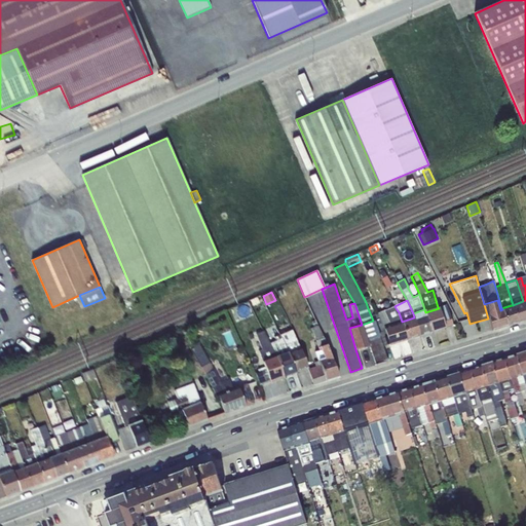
[(497,300),(484,304),(488,318),(492,330),(506,325),(502,309),(500,310),(497,300)]
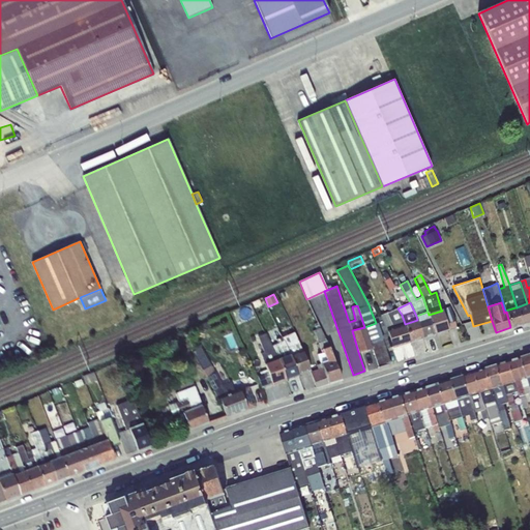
[(517,307),(516,307),(522,324),(529,321),(529,315),(527,303),(517,307)]
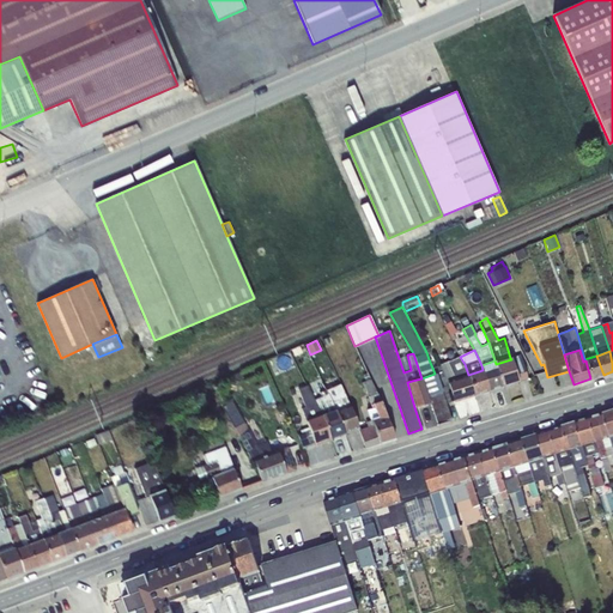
[(520,354),(510,358),(511,359),(519,381),(527,378),(520,354)]
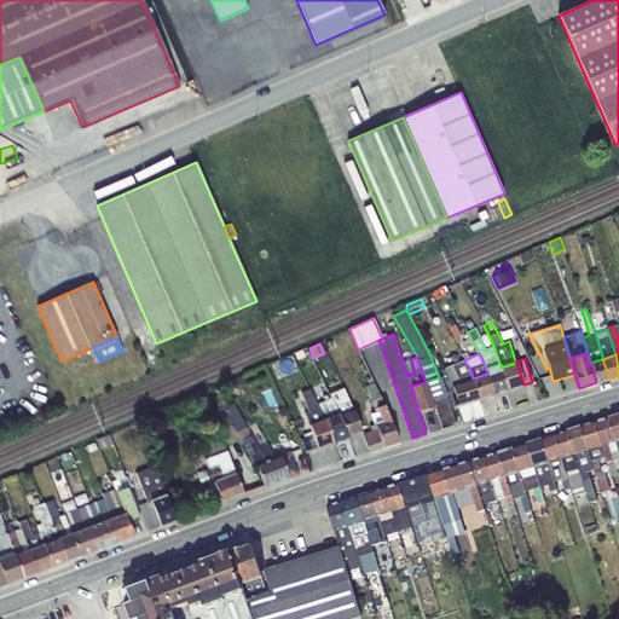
[(590,363),(591,364),(596,382),(609,379),(602,359),(590,363)]
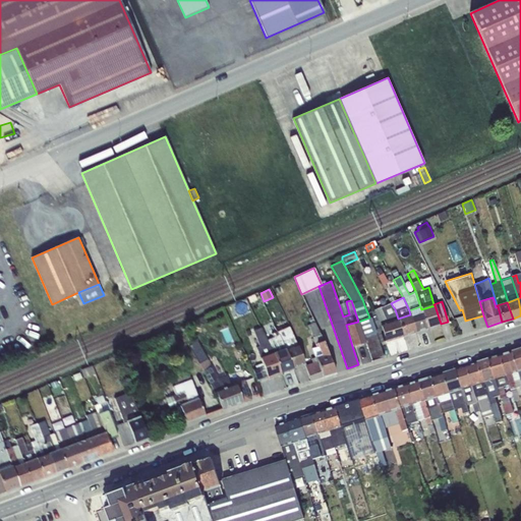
[(369,303),(364,305),(369,317),(370,317),(375,333),(379,343),(386,341),(381,324),(374,310),(373,310),(369,303)]
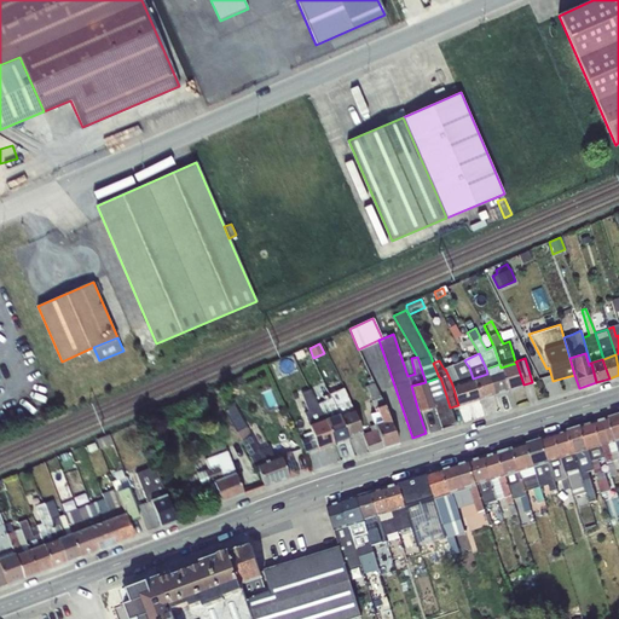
[(452,385),(473,379),(469,368),(464,360),(445,369),(452,385)]
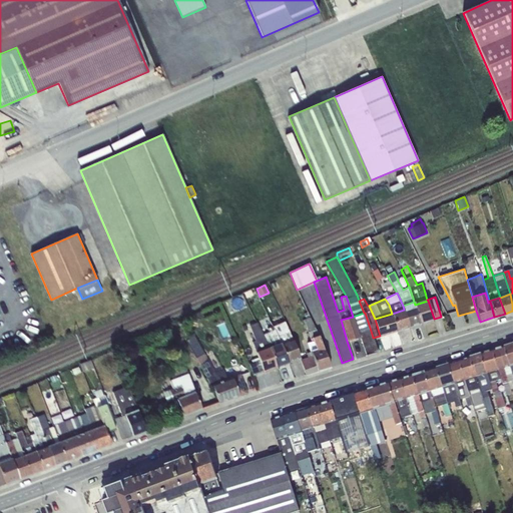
[(415,305),(421,323),(434,319),(428,301),(415,305)]
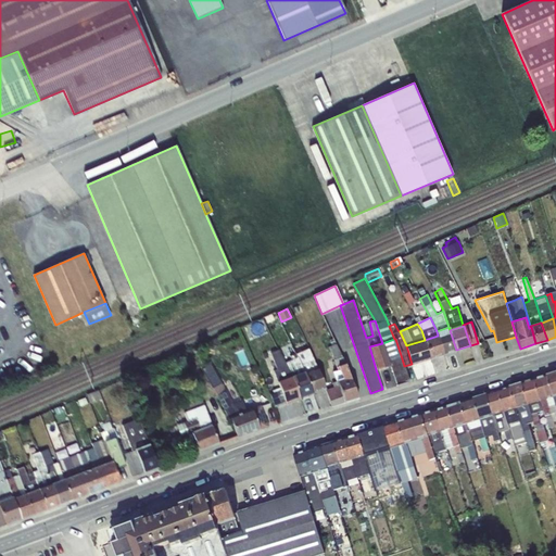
[(438,336),(443,354),(456,350),(450,330),(449,327),(437,331),(438,336)]
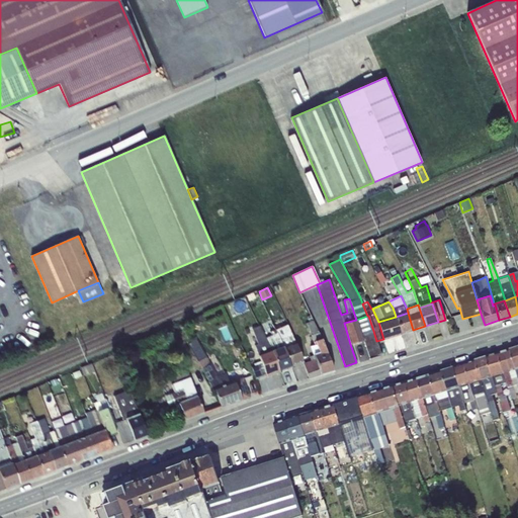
[(396,317),(401,334),(413,330),(408,313),(396,317)]
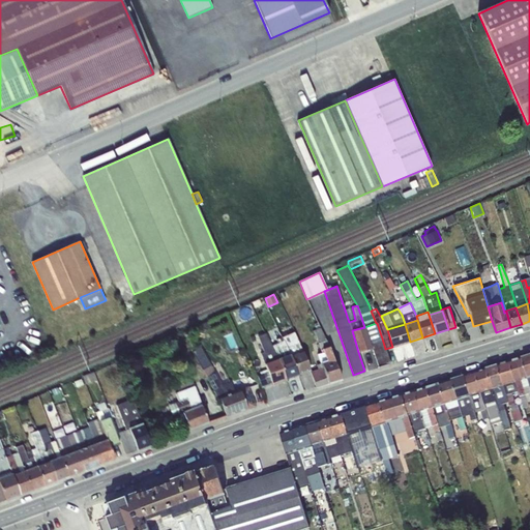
[(322,349),(328,347),(326,340),(317,323),(307,327),(311,332),(313,330),(318,343),(322,353),(324,352),(322,349)]
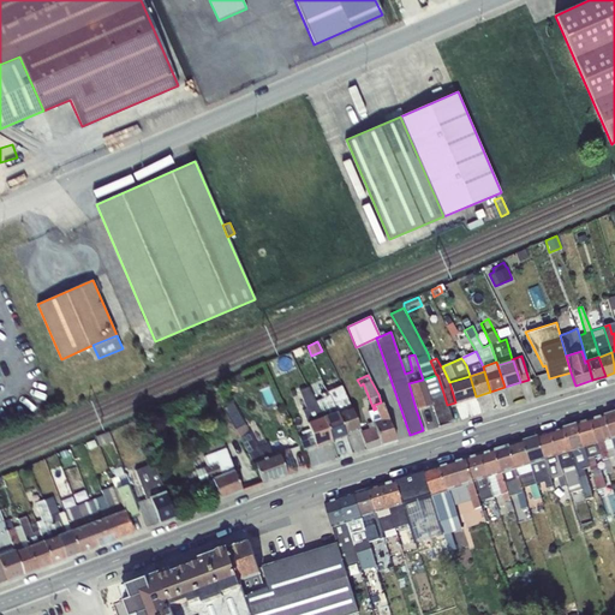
[(436,375),(423,380),(429,396),(443,393),(437,375),(436,375)]
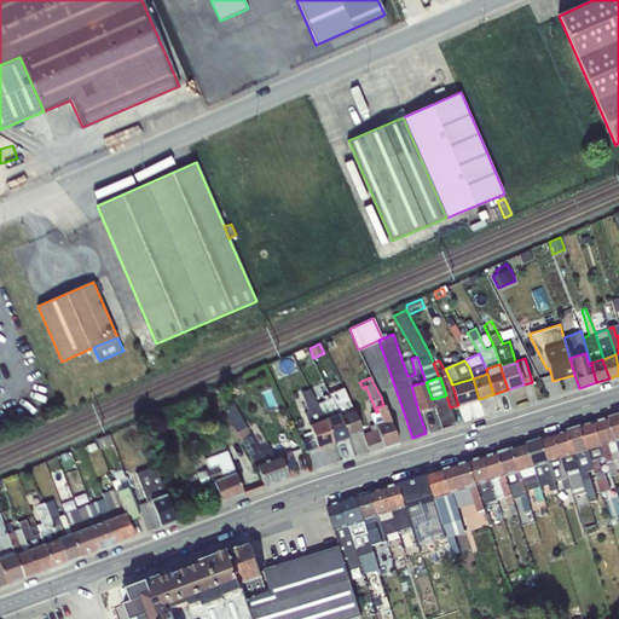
[(452,385),(458,405),(479,399),(473,379),(452,385)]
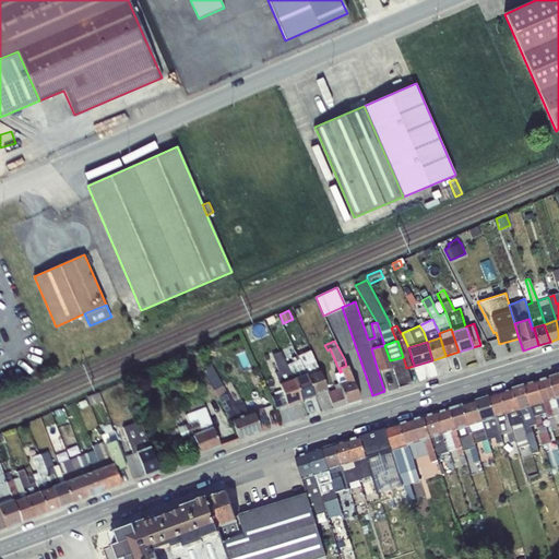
[(390,360),(384,345),(371,348),(378,371),(392,367),(390,360)]
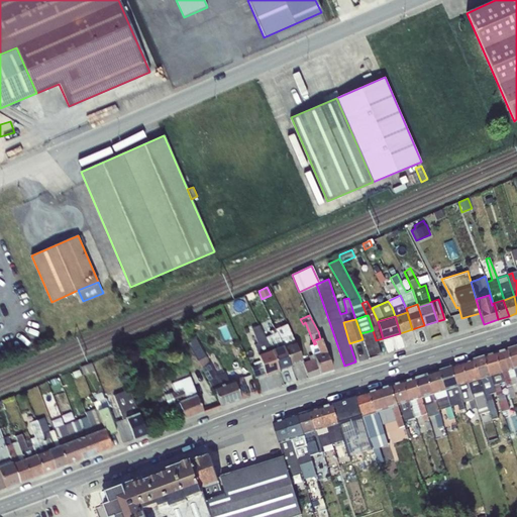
[(265,338),(272,350),(283,346),(277,331),(276,332),(275,328),(272,322),(266,325),(269,331),(270,330),(272,335),(265,338)]
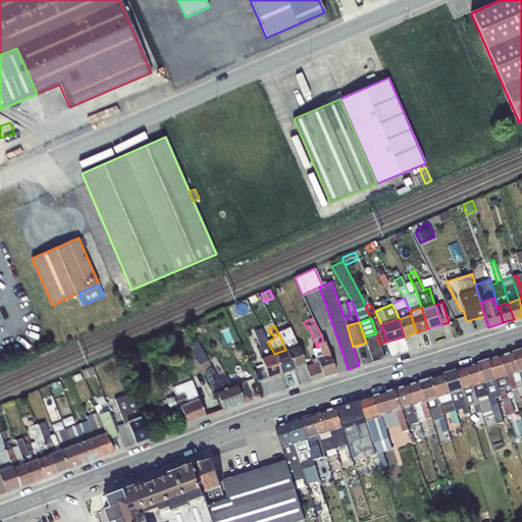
[(290,327),(277,331),(278,335),(279,334),(285,350),(298,346),(290,327)]
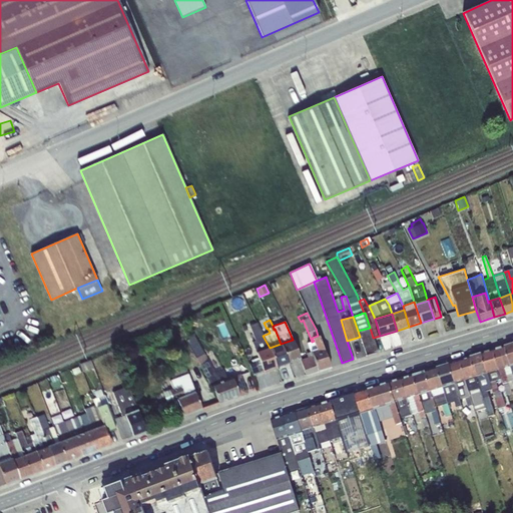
[(270,348),(263,336),(257,324),(249,326),(255,341),(252,342),(258,353),(270,348)]
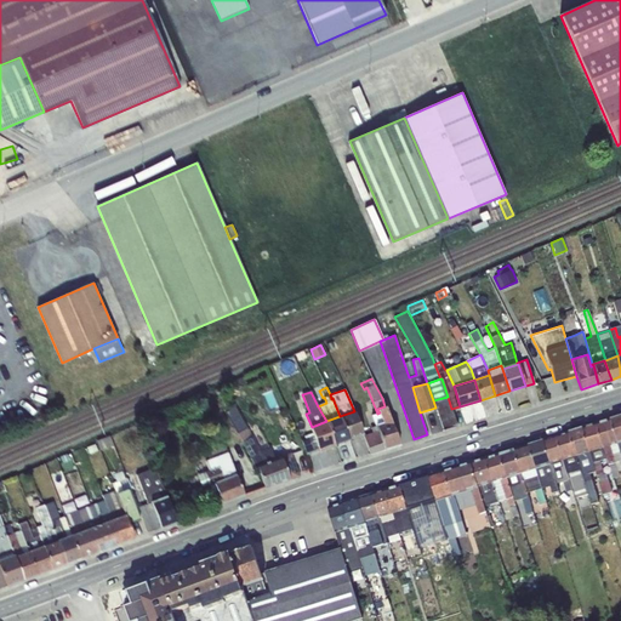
[(456,426),(451,409),(448,397),(433,400),(436,408),(443,429),(456,426)]
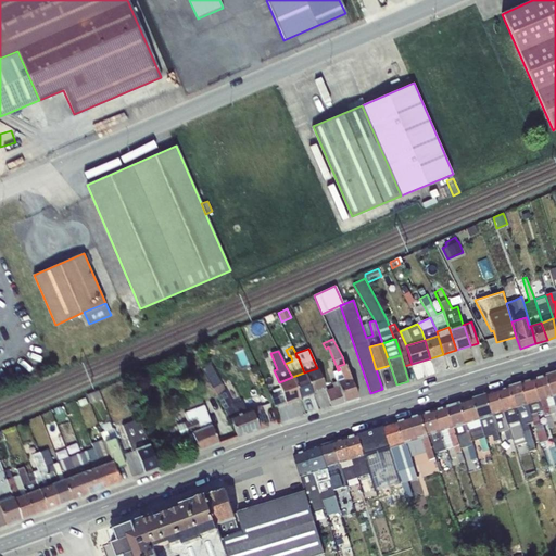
[(342,379),(337,381),(344,402),(357,397),(344,364),(338,366),(340,369),(342,379)]
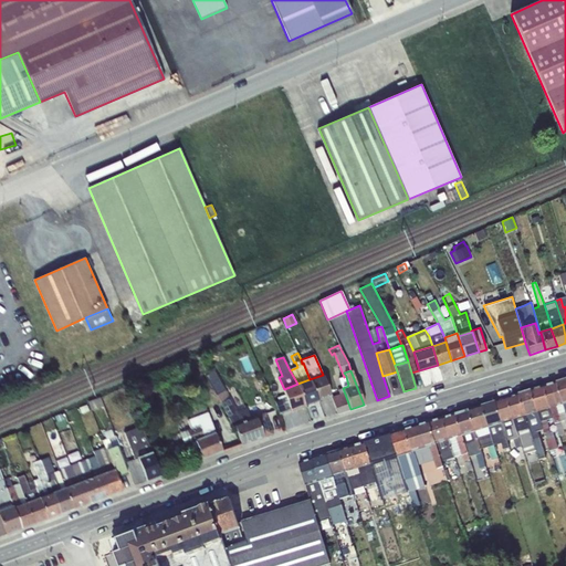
[(310,379),(317,400),(331,396),(323,375),(310,379)]
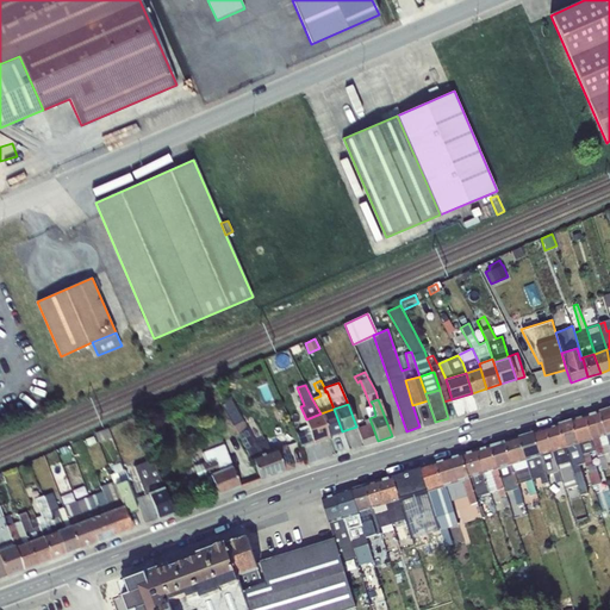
[(375,416),(373,405),(371,406),(366,408),(369,417),(369,418),(375,416)]
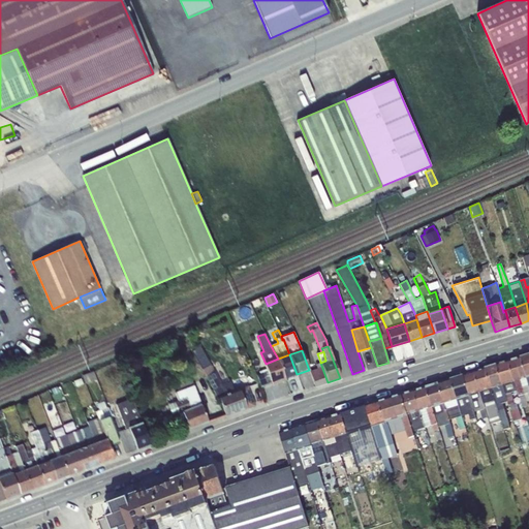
[(278,359),(285,378),(297,374),(289,354),(278,359)]
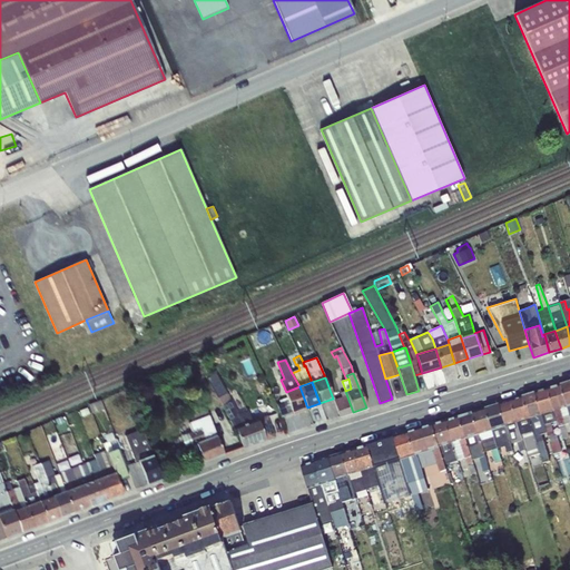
[(300,386),(286,392),(288,400),(293,413),(307,408),(300,386)]
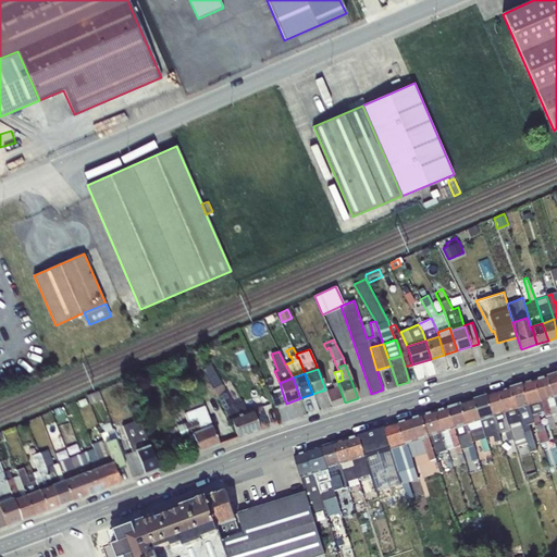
[(554,397),(548,378),(535,381),(541,400),(554,397)]
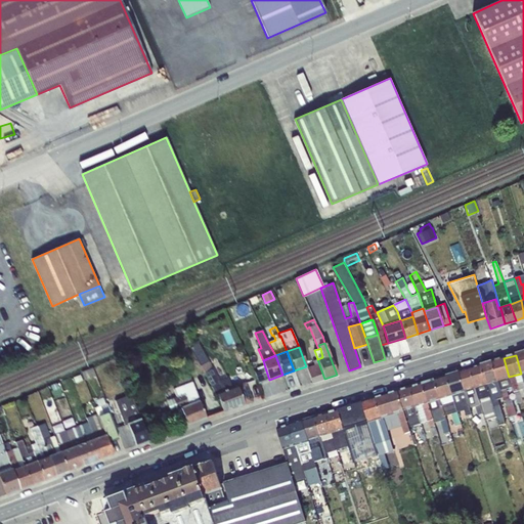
[(314,364),(307,367),(312,383),(324,379),(317,359),(317,358),(313,360),(314,364)]
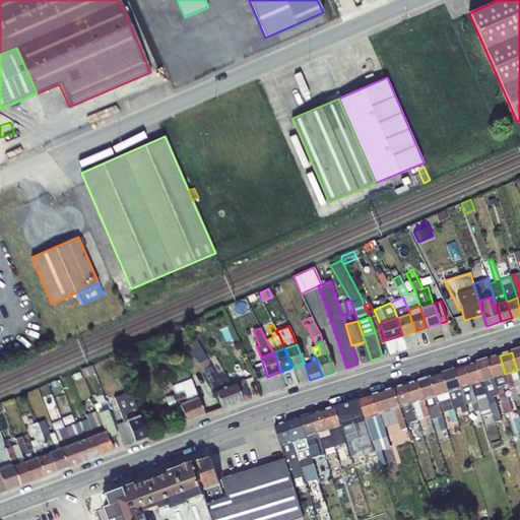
[(505,374),(500,355),(489,360),(494,378),(505,374)]
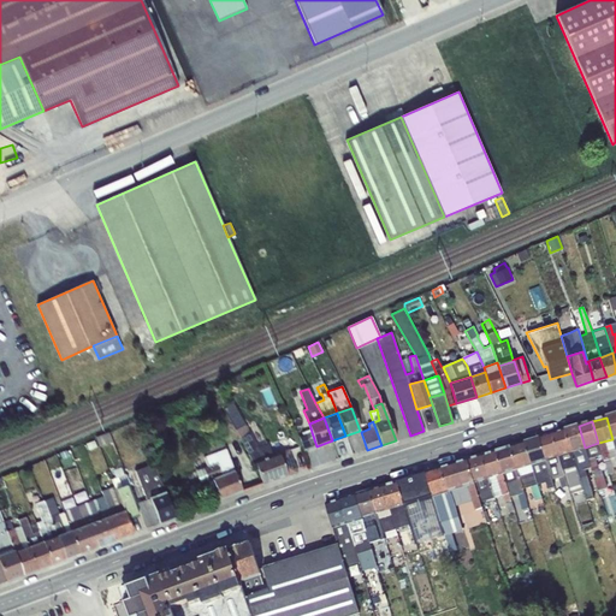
[(200,425),(203,436),(213,433),(208,422),(200,425)]
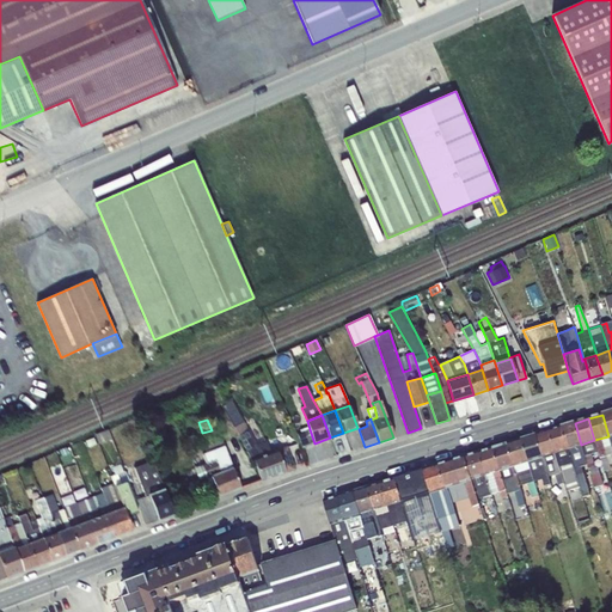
[(233,427),(238,436),(248,430),(249,434),(252,432),(246,420),(233,427)]
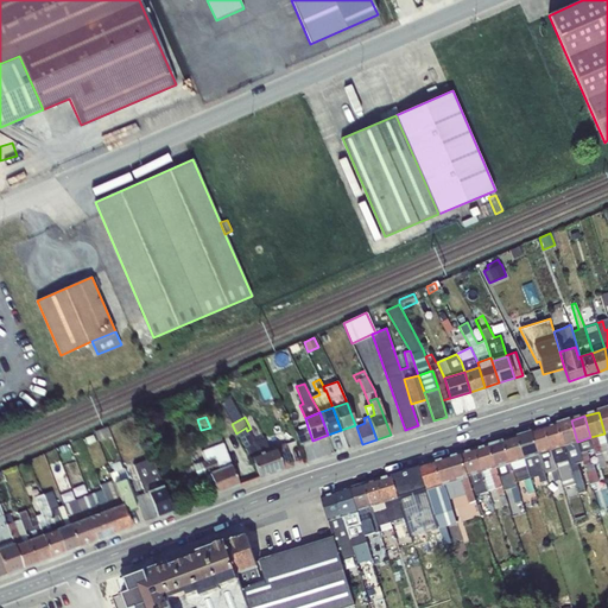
[(577,442),(571,420),(557,424),(564,447),(564,445),(577,442)]
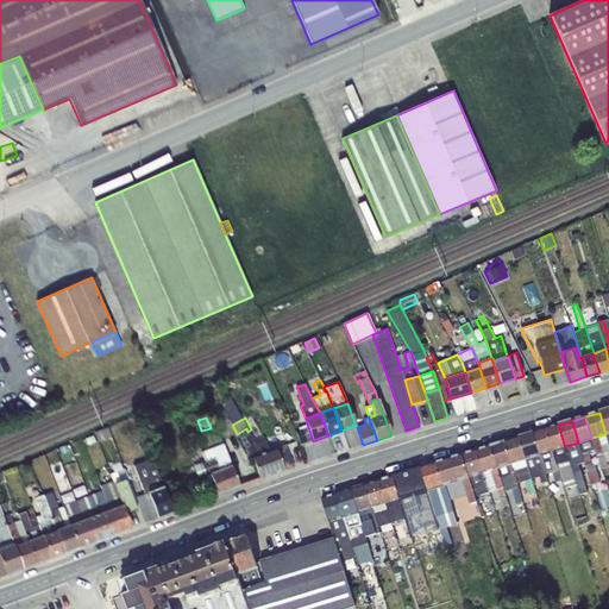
[(565,447),(558,425),(546,428),(553,451),(565,447)]
